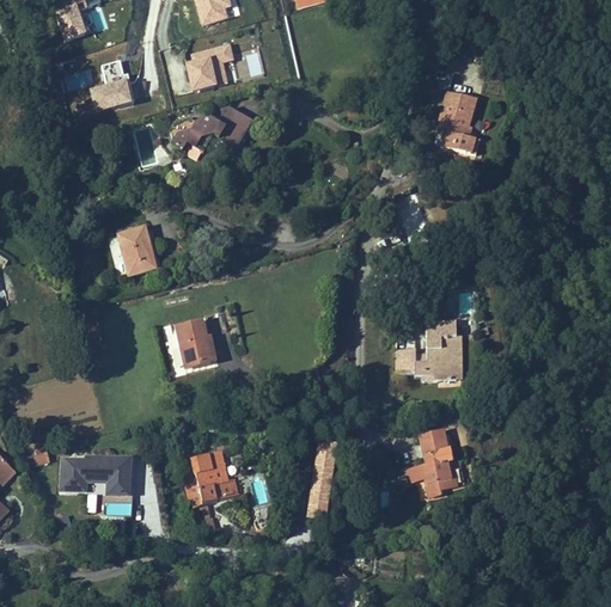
[(85,32),(78,11),(86,10),(83,0),(57,0),(60,10),(54,12),(63,40),(85,32)]
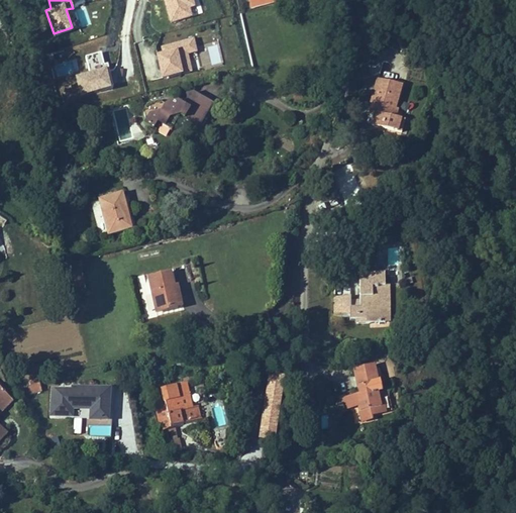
[(204,12),(200,0),(168,0),(173,19),(204,12)]
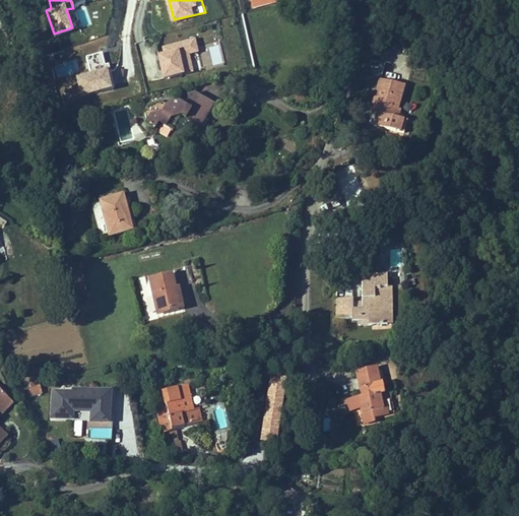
[(182,73),(179,54),(199,50),(196,36),(161,44),(164,52),(157,54),(161,77),(182,73)]
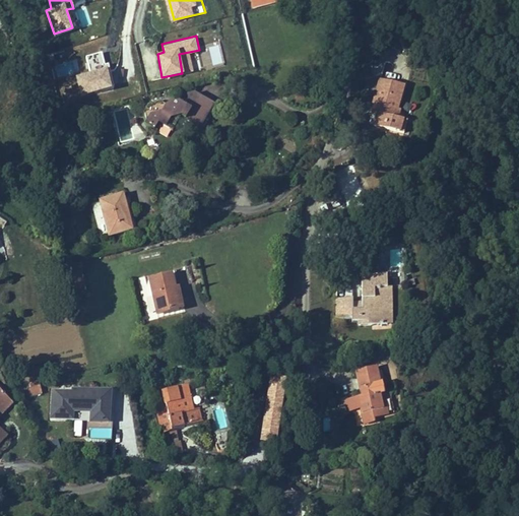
[(89,74),(106,70),(102,51),(85,54),(89,74)]
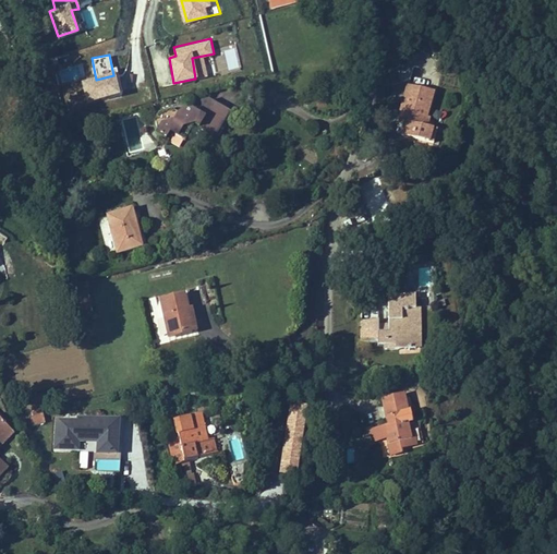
[(96,80),(83,83),(87,104),(119,96),(113,75),(96,80)]
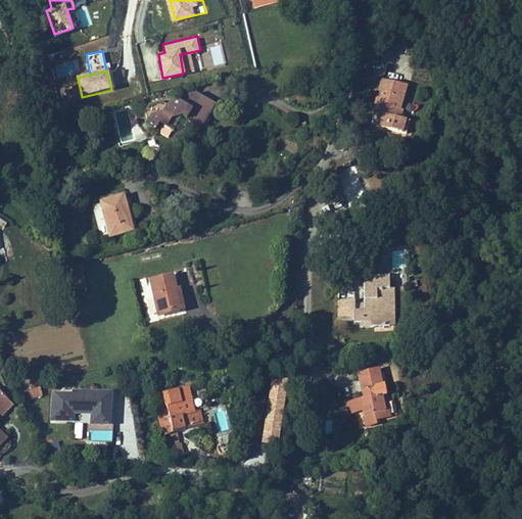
[(405,83),(381,76),(376,93),(384,95),(383,101),(380,101),(378,110),(374,122),(405,131),(409,119),(398,115),(393,113),(395,105),(398,106),(405,83)]
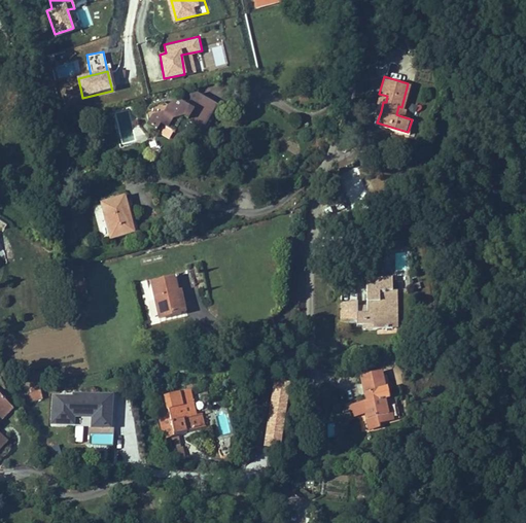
[(154,127),(159,120),(173,130),(182,114),(201,126),(214,103),(196,92),(189,93),(191,99),(187,106),(172,97),(168,104),(161,100),(156,107),(149,102),(144,110),(147,123),(154,127)]
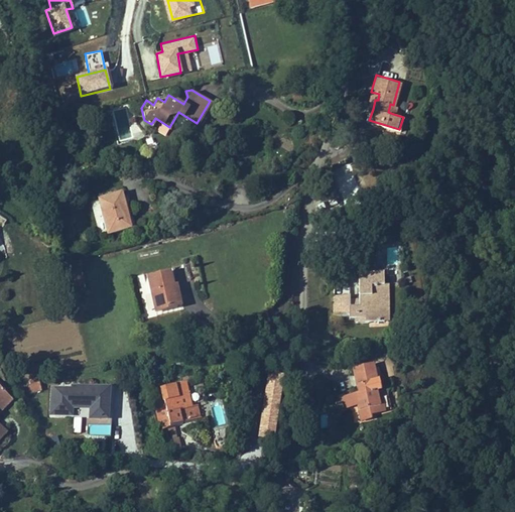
[(379,94),(371,92),(366,107),(373,109),(375,100),(378,100),(379,94)]
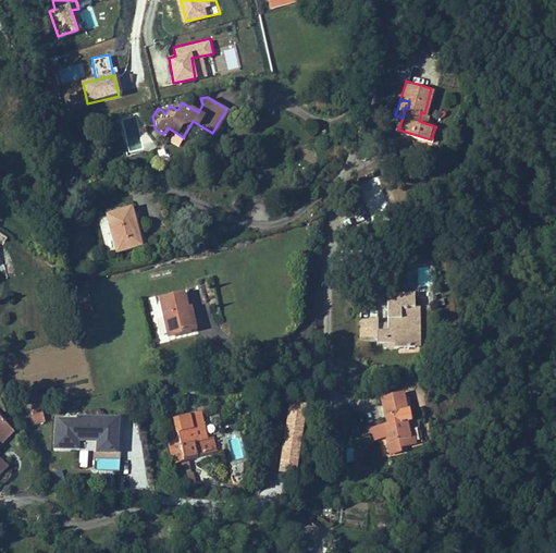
[(116,248),(139,243),(130,206),(107,211),(116,248)]
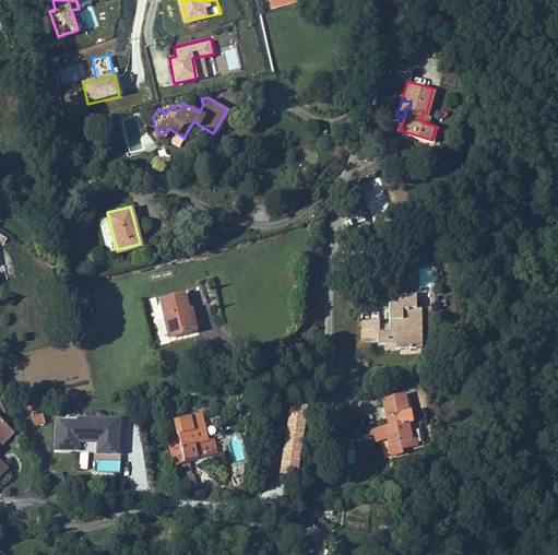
[(80,311),(90,309),(86,291),(75,293),(80,311)]
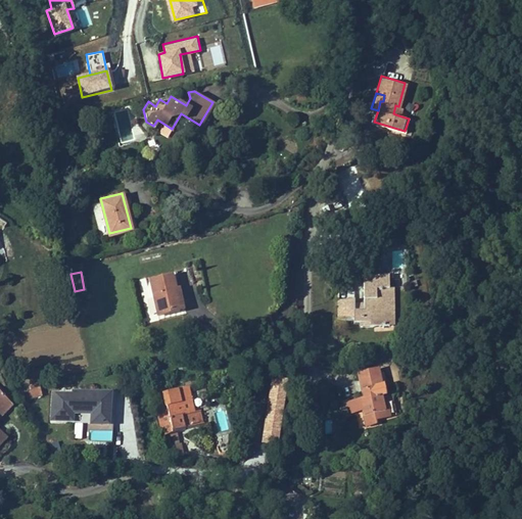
[(171,273),(149,278),(157,313),(179,308),(175,288),(171,273)]
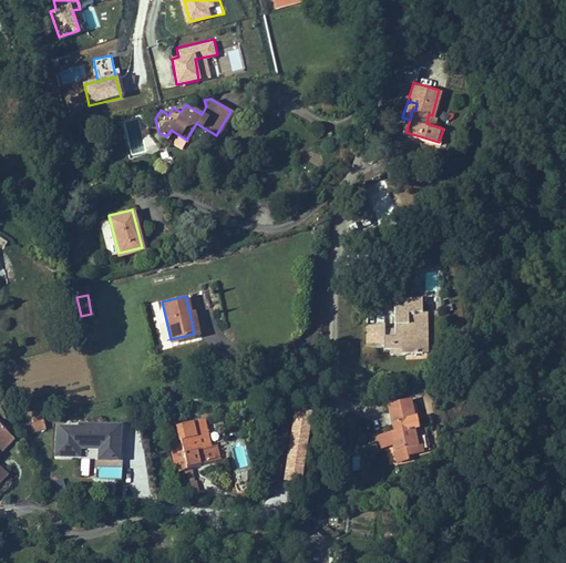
[(390,347),(390,351),(414,350),(413,335),(421,334),(421,297),(407,297),(393,297),(393,321),(393,334),(383,334),(383,323),(366,323),(366,344),(383,343),(383,347),(390,347)]
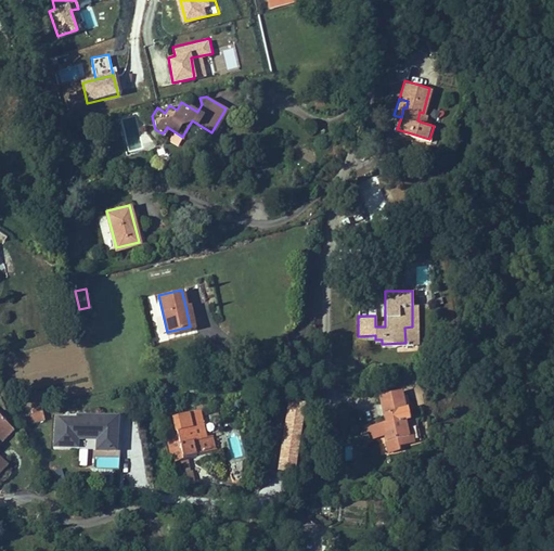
[(375,327),(385,327),(385,315),(375,316),(375,327)]
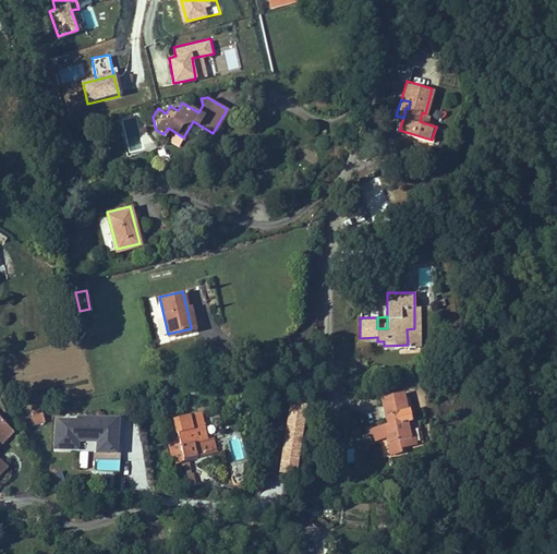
[(166,377),(154,380),(157,392),(168,388),(166,377)]
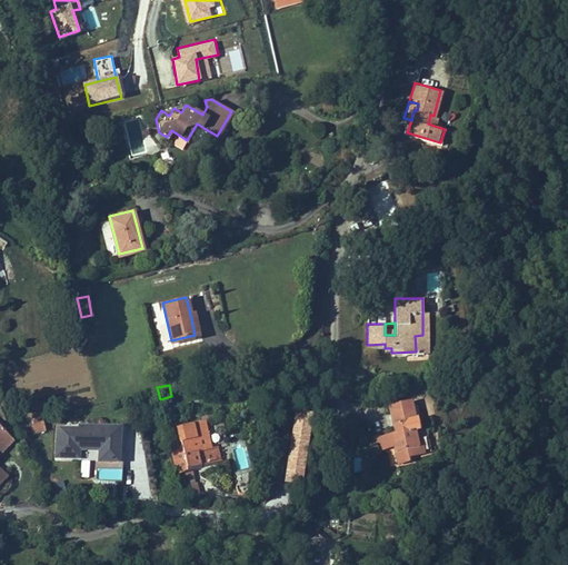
[(408,454),(420,452),(415,429),(417,428),(410,399),(390,404),(396,432),(391,432),(394,443),(397,461),(409,458),(408,454)]
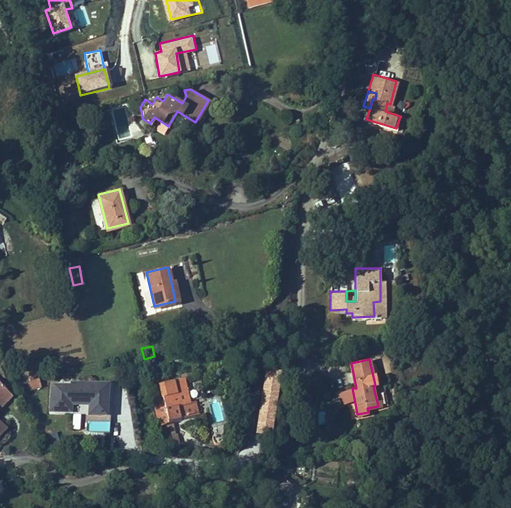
[(41,385),(37,370),(28,372),(29,378),(28,378),(30,388),(41,385)]
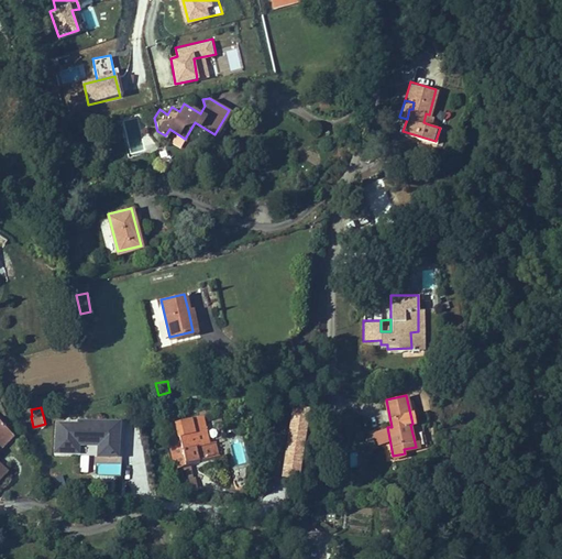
[(289,408),(278,475),(299,480),(310,412),(289,408)]
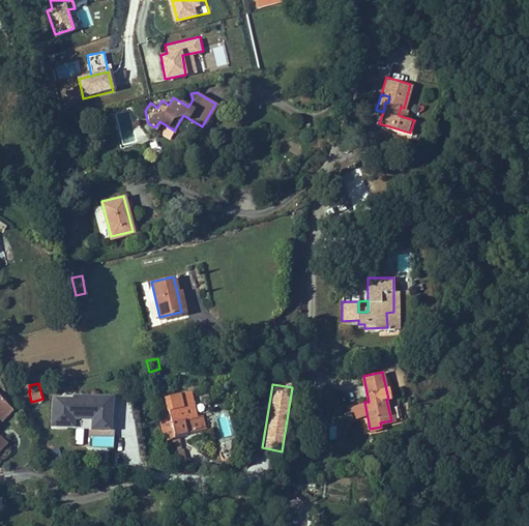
[(107,424),(110,400),(114,400),(115,390),(95,388),(95,391),(72,388),(72,390),(53,388),(50,414),(70,416),(71,409),(90,411),(89,421),(107,424)]
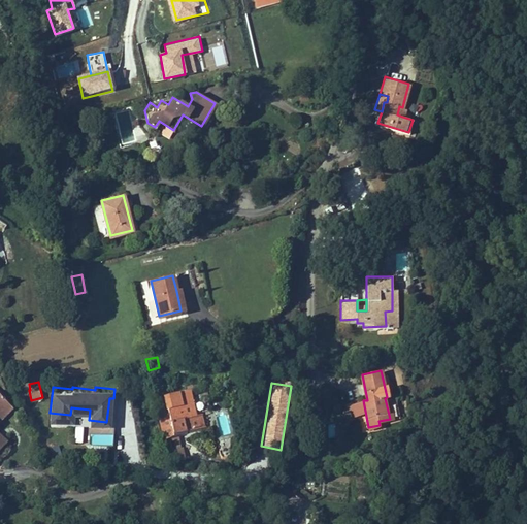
[(178,431),(203,425),(200,412),(195,414),(189,388),(164,394),(168,414),(173,432),(178,431)]
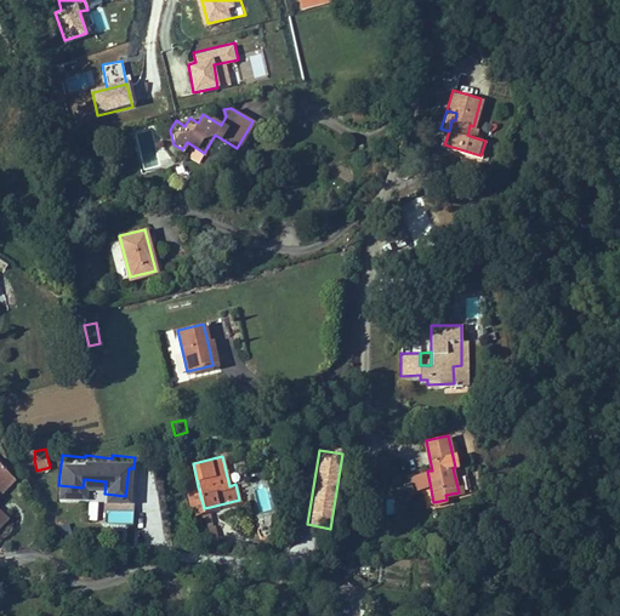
[(430,483),(427,471),(409,474),(411,486),(430,483)]
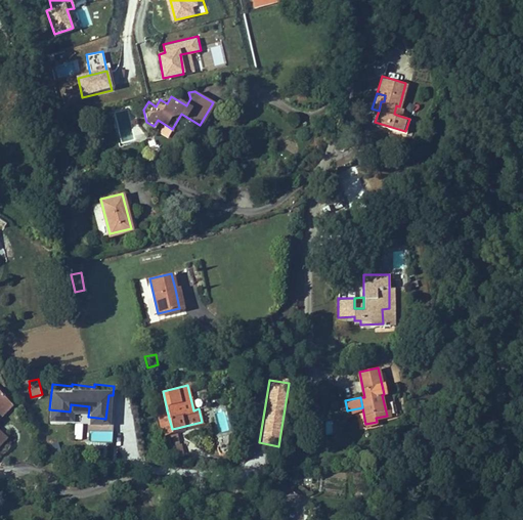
[(0,414),(11,403),(6,399),(0,404),(0,414)]
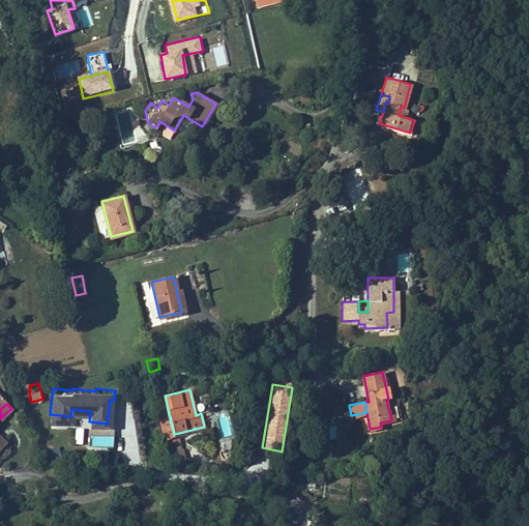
[(174,434),(169,415),(159,417),(164,436),(165,436),(174,434)]
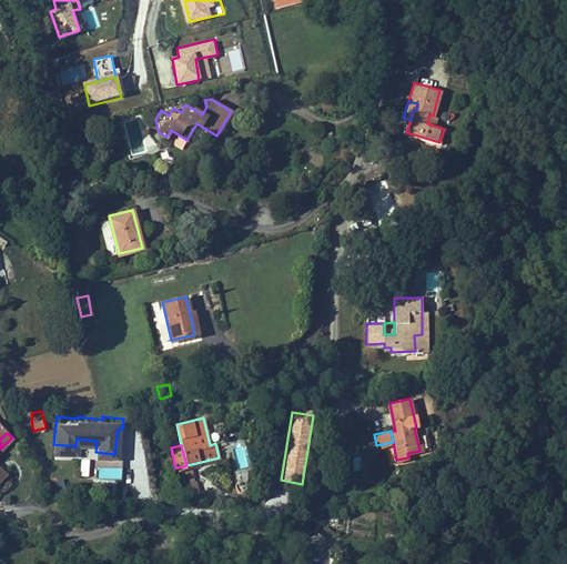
[(81,459),(80,476),(89,476),(90,460),(81,459)]
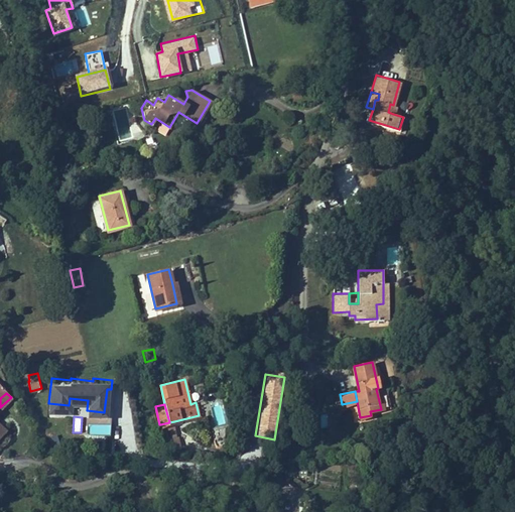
[(169,422),(160,424),(167,454),(180,451),(174,421),(169,422)]
